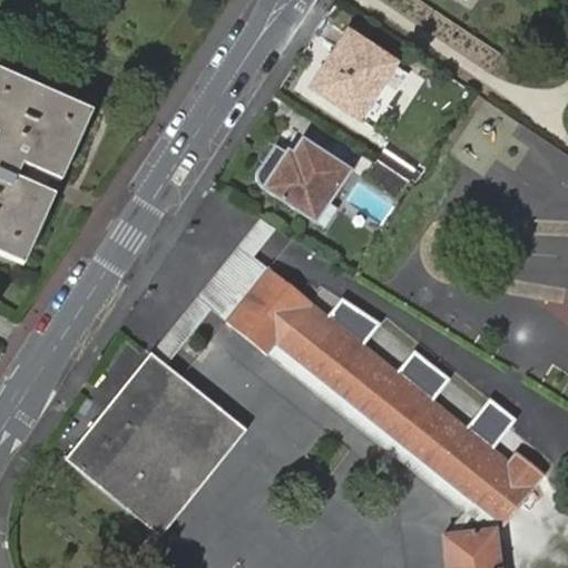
[(350,32),(314,86),(360,117),(387,78),(395,62),(350,32)]
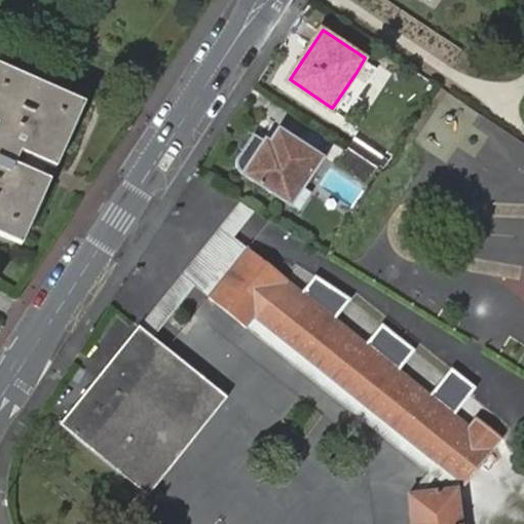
[(0,231),(24,242),(52,179),(21,164),(27,151),(58,165),(86,102),(54,87),(50,97),(26,85),(30,76),(0,63),(0,231)]
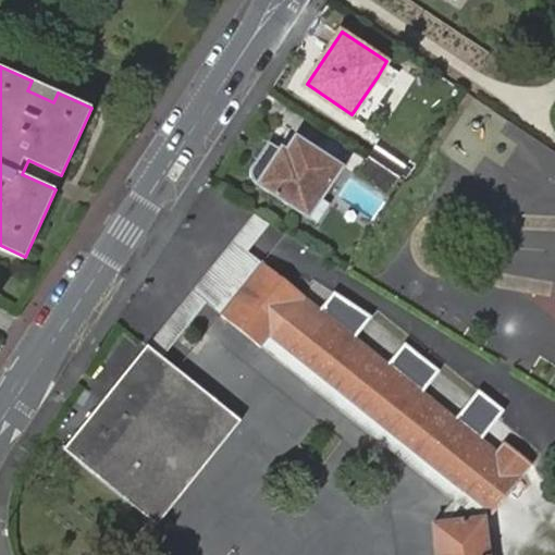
[(58,93),(32,81),(27,90),(53,102),(58,93)]
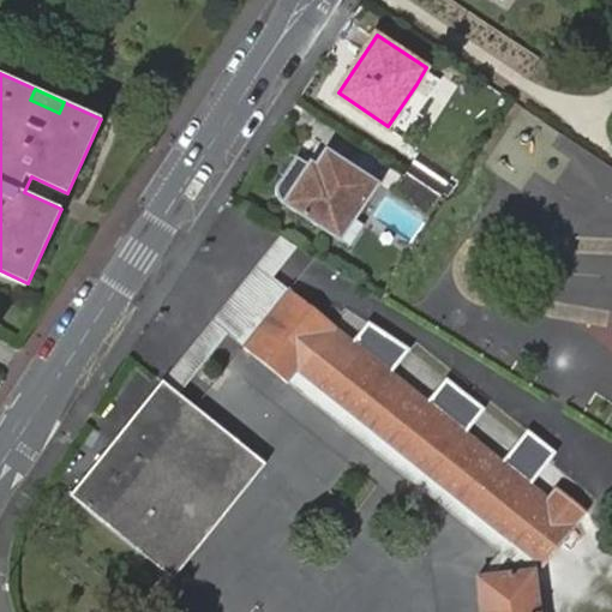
[(347,211),(355,217),(378,183),(328,150),(318,166),(312,162),(301,179),(300,177),(292,174),(285,177),(282,179),(279,184),(279,191),(280,196),(283,199),(334,232),(347,211)]
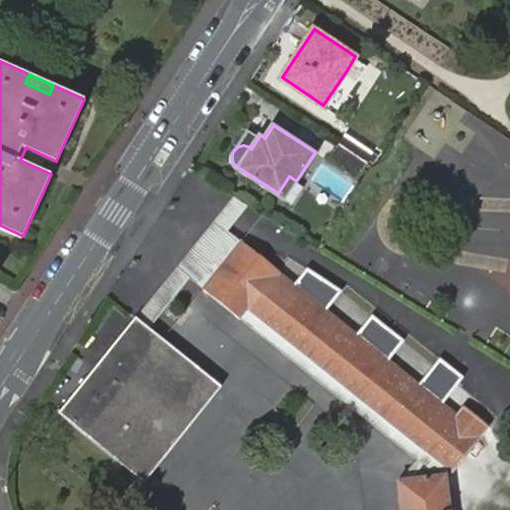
[(341,144),(368,162),(375,152),(346,133),(340,143),(341,144)]
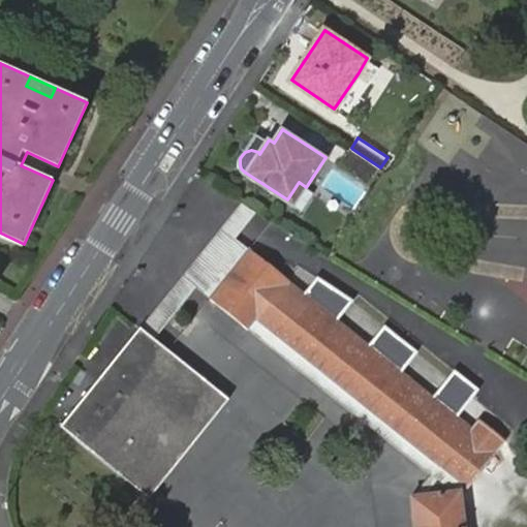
[(370,183),(380,167),(352,149),(343,164),(370,183)]
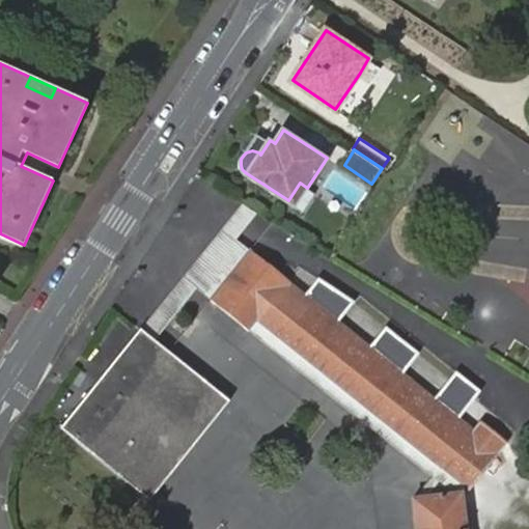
[(296,205),(307,188),(300,183),(288,200),(296,205)]
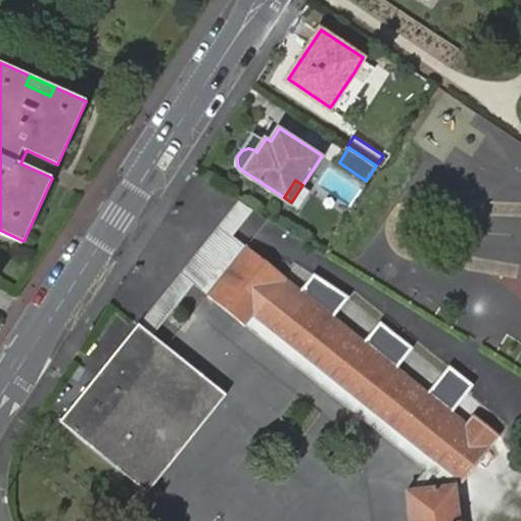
[(255,209),(239,198),(140,323),(154,335),(195,284),(207,294),(247,246),(235,235),(255,209)]
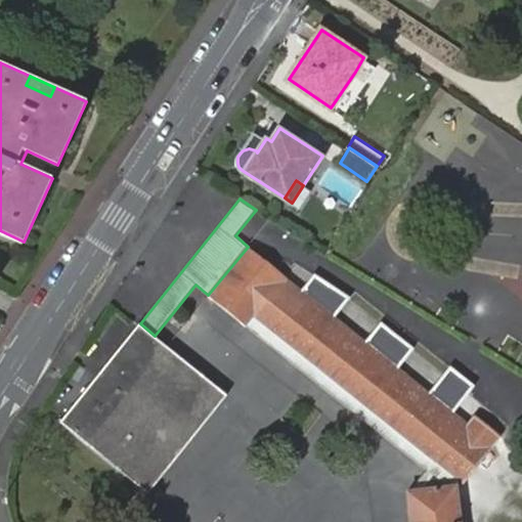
[(256,315),(385,419),(417,381),(400,366),(415,348),(383,322),(367,341),(336,315),(350,296),(315,274),(303,290),(248,247),(220,283),(214,291),(251,320),(256,315)]
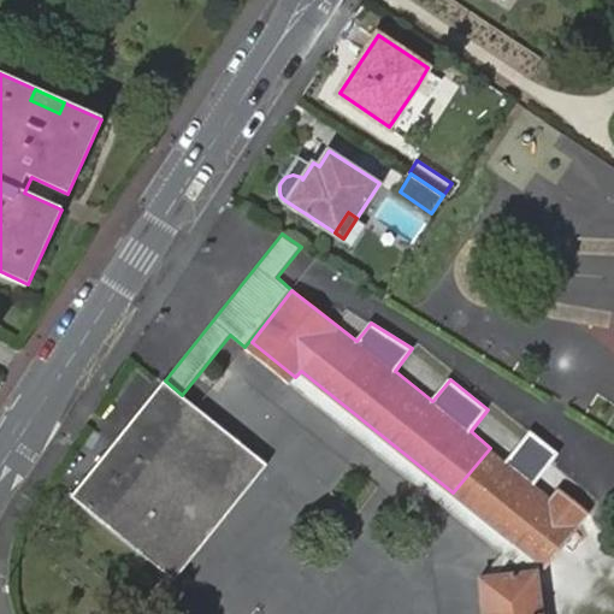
[(182,395),(165,381),(72,496),(176,579),(269,465),(182,395)]
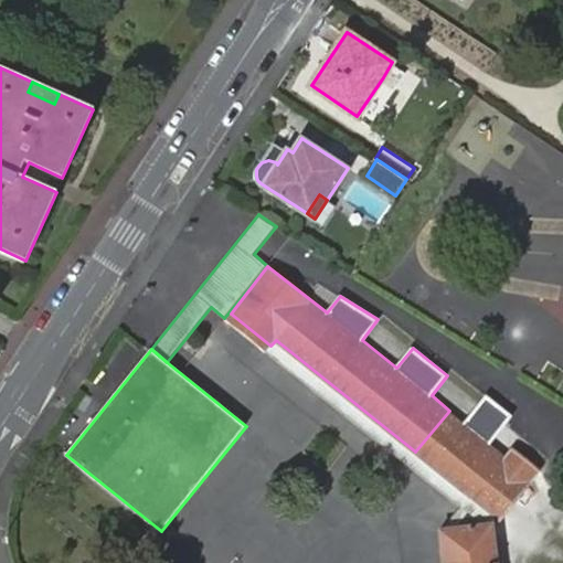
[(449,411),(415,452),(473,497),(507,456),(491,443),(512,415),(487,396),(466,424),(449,411)]
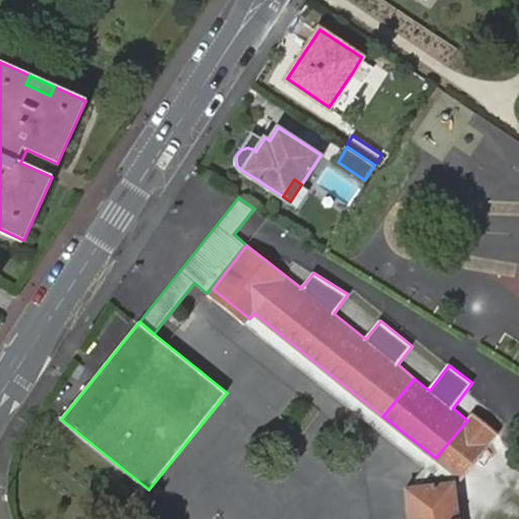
[(467,420),(436,458),(459,477),(461,479),(498,434),(473,412),(467,420)]
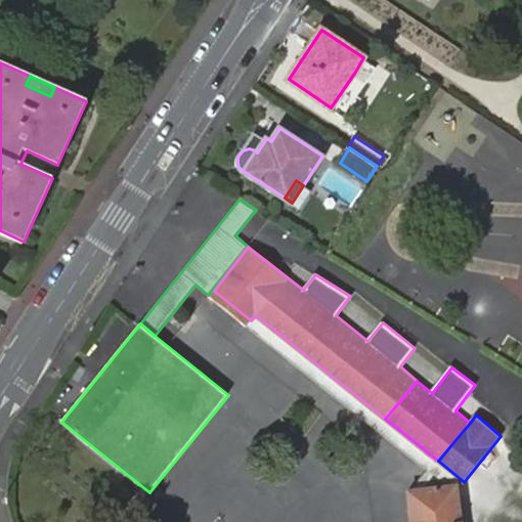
[(462,480),(438,461),(416,490),(457,486),(462,480)]
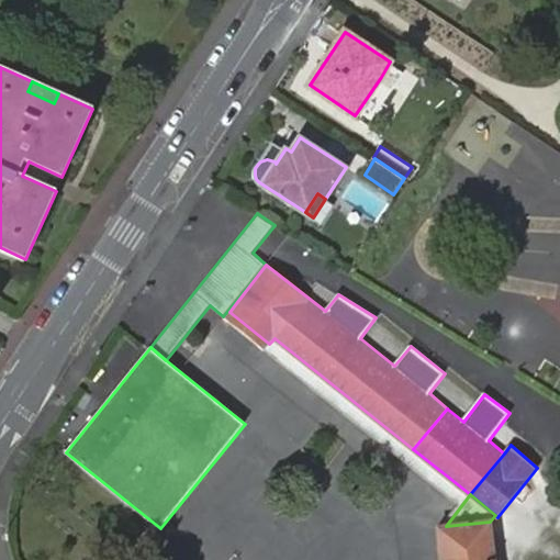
[(494,559),(490,522),(446,526),(438,527),(441,559),(494,559)]
